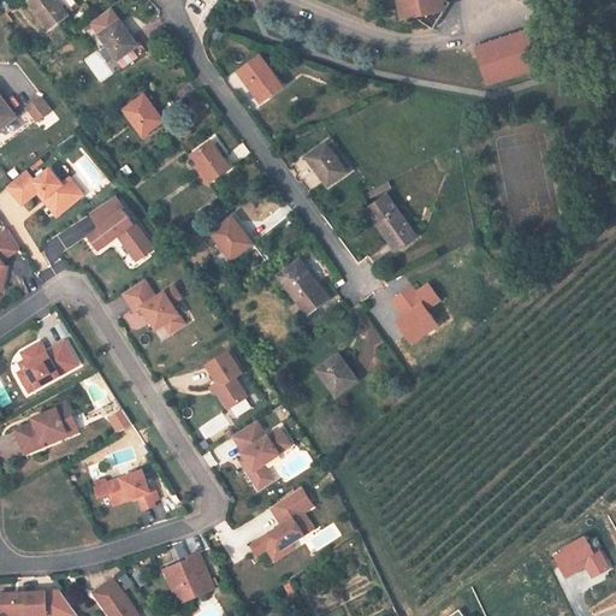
[(31,0),(30,1),(51,29),(69,16),(66,12),(78,4),(75,0),(31,0)]
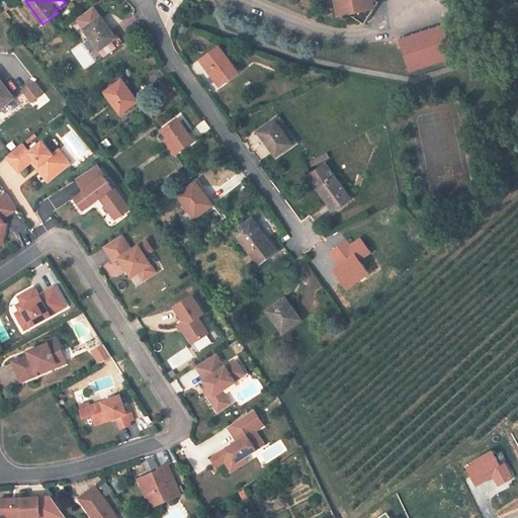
[(335,0),(341,17),(349,15),(366,25),(379,3),(374,0),(373,0),(335,0)]
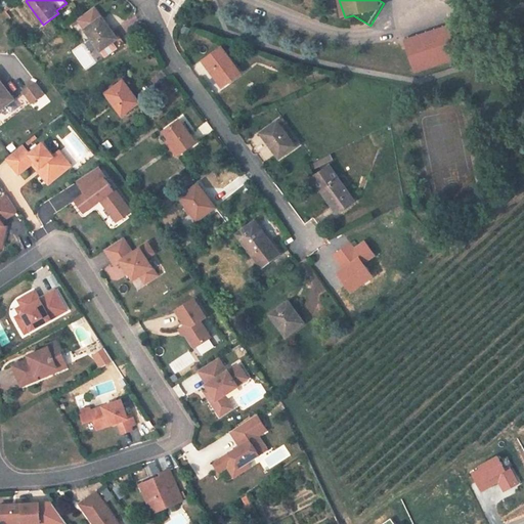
[(104,57),(123,45),(118,39),(112,31),(102,17),(84,30),(104,57)]
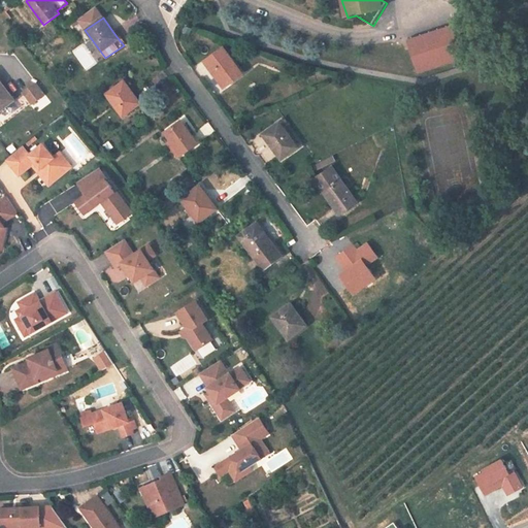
[(452,25),(406,39),(418,73),(462,59),(452,25)]
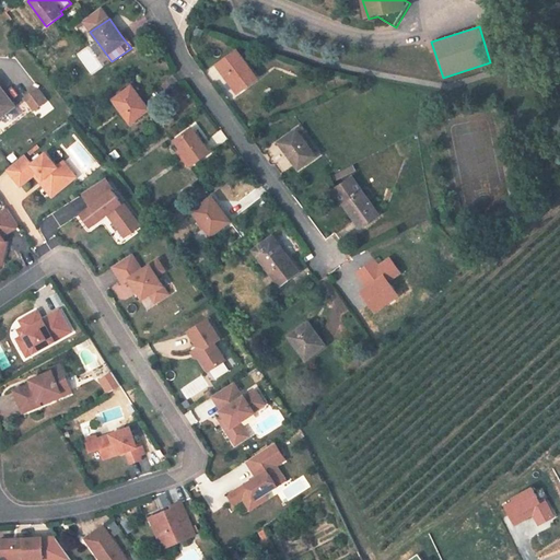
[(123,31),(119,33),(126,42),(129,39),(123,31)]
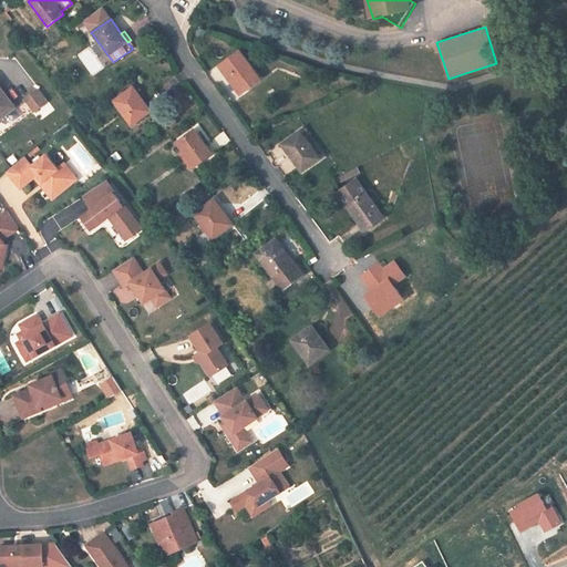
[(240,51),(220,65),(238,90),(244,85),(246,89),(258,80),(251,71),(254,70),(240,51)]
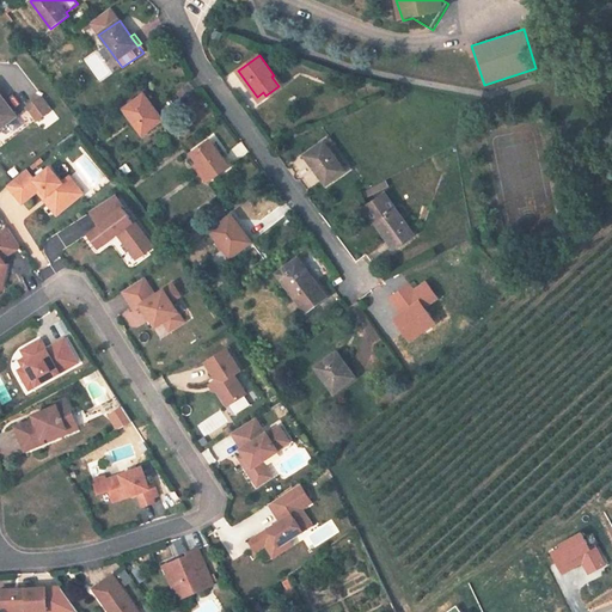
[(281,85),(274,75),(271,77),(279,86),(281,85)]
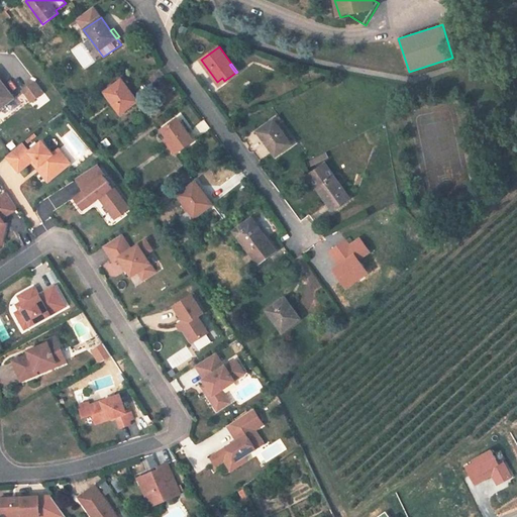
[(0,109),(5,106),(16,97),(0,76),(0,109)]
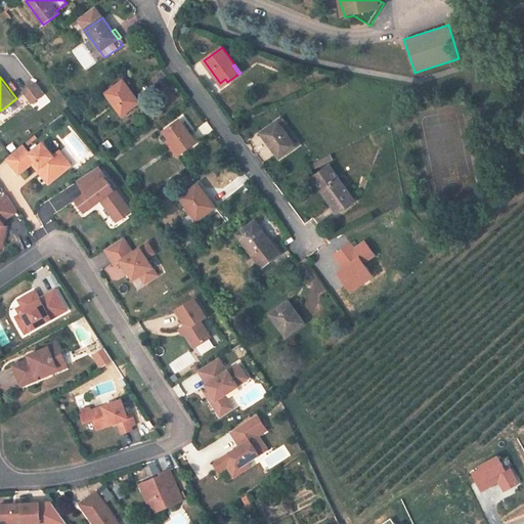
[(106,93),(122,115),(138,103),(132,94),(133,94),(124,81),(106,93)]
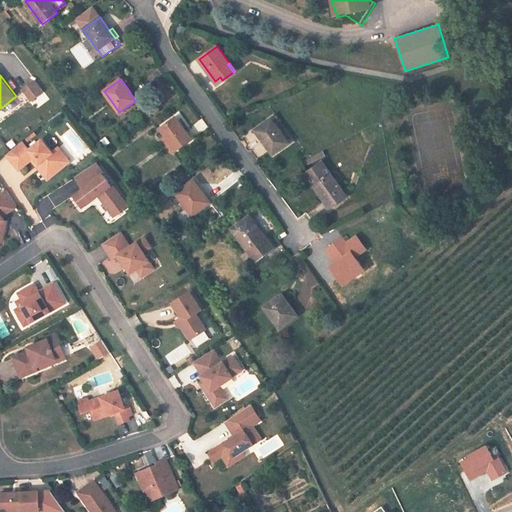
[(31,100),(41,92),(34,82),(23,90),(31,100)]
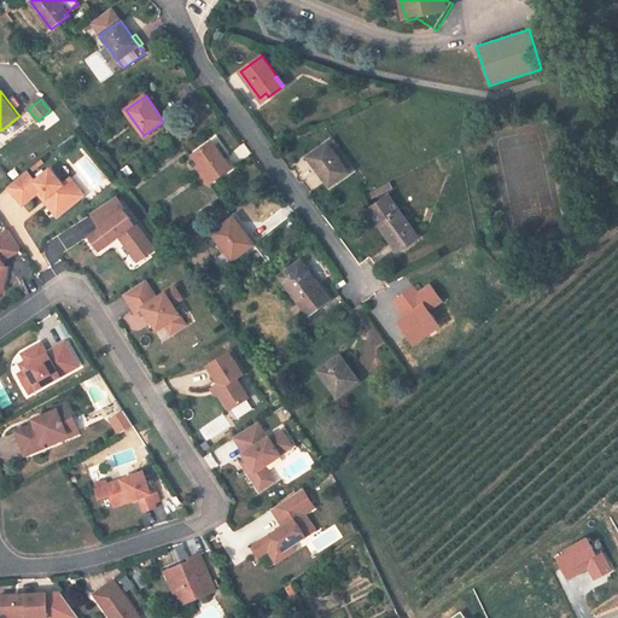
[(213,182),(231,168),(213,143),(193,156),(199,164),(204,172),(200,174),(207,182),(211,180),(213,182)]
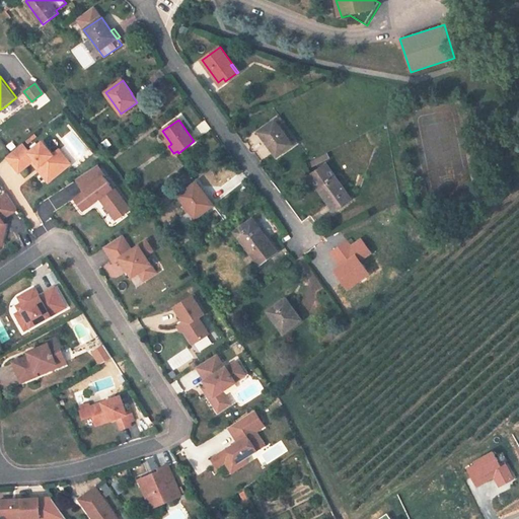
[(277,157),(293,145),(277,123),(272,126),(270,124),(262,131),(267,137),(264,139),(277,157)]
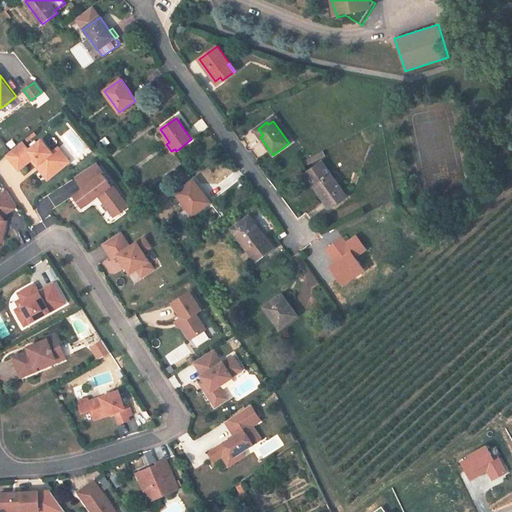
[(22,142),(6,154),(19,170),(31,160),(36,166),(38,165),(41,168),(39,170),(47,180),(63,168),(57,162),(65,156),(58,148),(52,153),(42,140),(29,150),(22,142)]
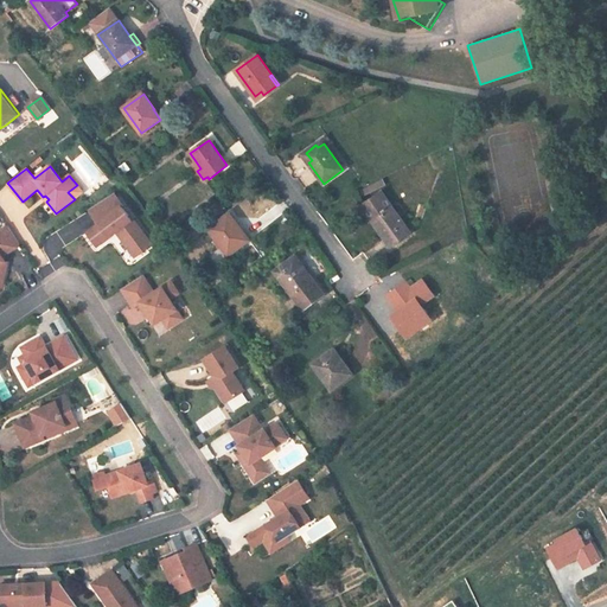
[(385,185),(383,180),(362,191),(364,196),(385,185)]
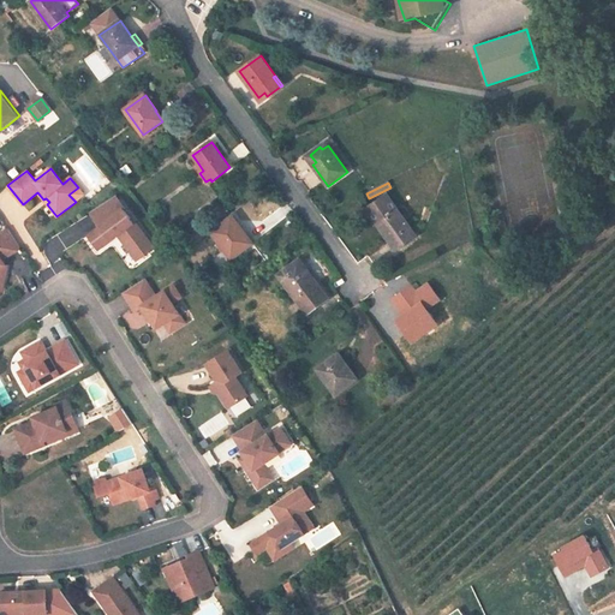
[(84,195),(78,187),(69,195),(76,202),(84,195)]
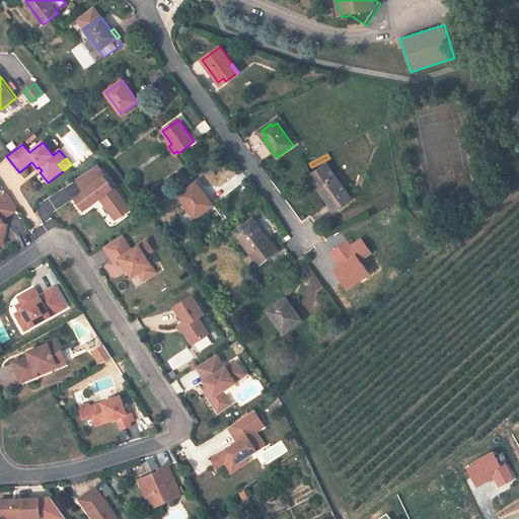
[(351,199),(327,164),(310,176),(319,189),(320,188),(329,200),(327,202),(335,211),(351,199)]
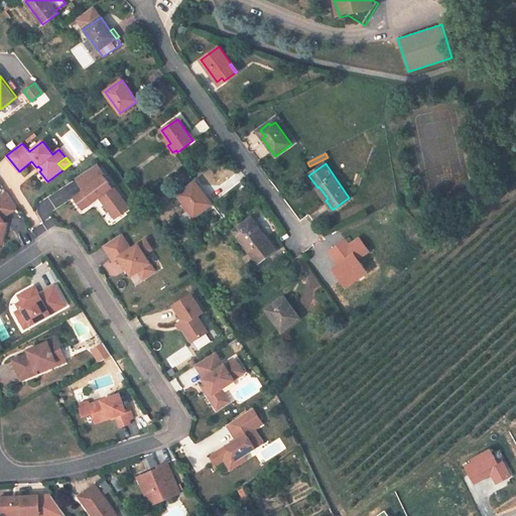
[(105,174),(97,164),(75,177),(84,189),(74,197),(82,209),(99,197),(115,218),(129,208),(113,185),(112,186),(104,175),(105,174)]
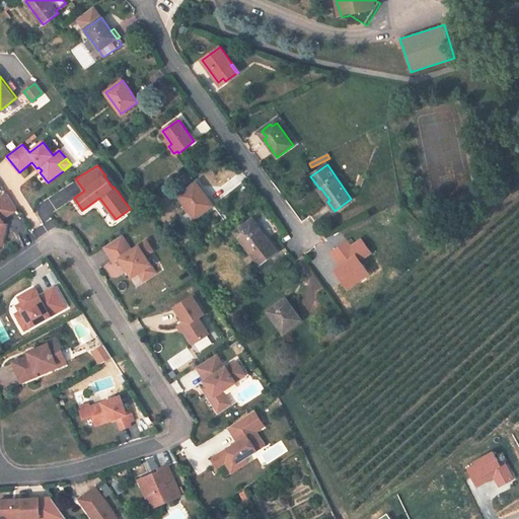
[(202,214),(213,206),(201,189),(204,187),(200,179),(178,196),(190,211),(179,218),(187,229),(204,216),(202,214)]
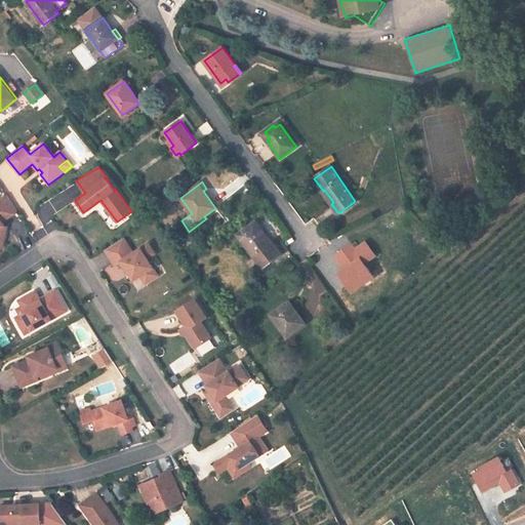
[(333,202),(324,190),(323,191),(331,204),(333,202)]
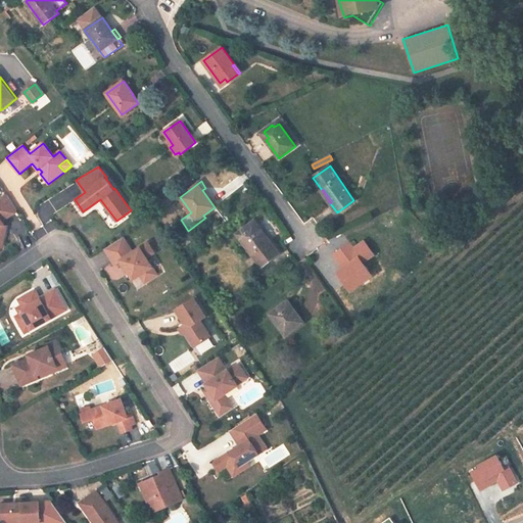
[(143,192),(136,197),(142,206),(149,201),(143,192)]
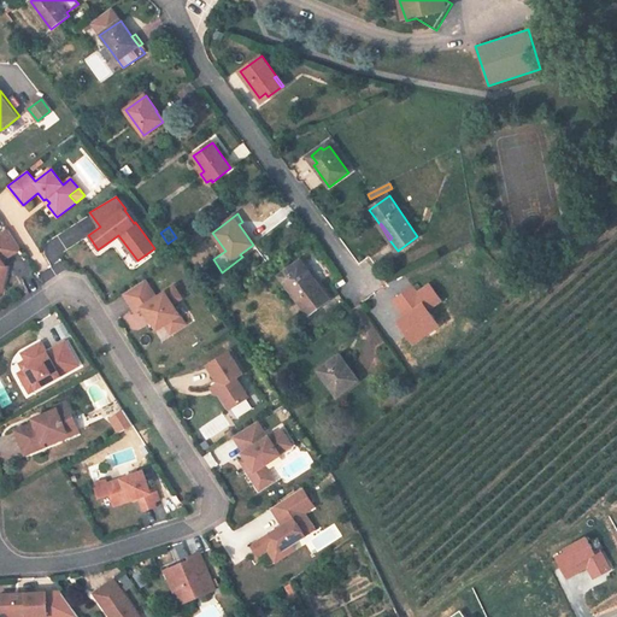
[(0,291),(3,292),(9,266),(5,265),(3,260),(21,248),(9,229),(0,234),(0,291)]
